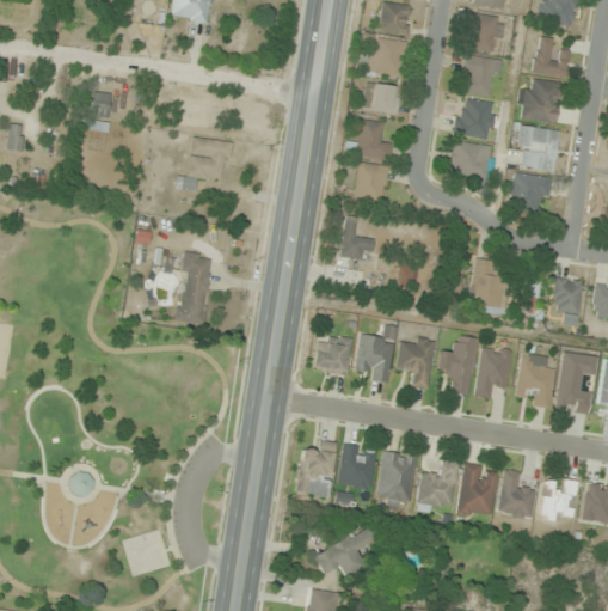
[(173,0),(172,18),(210,22),(212,0),(173,0)]
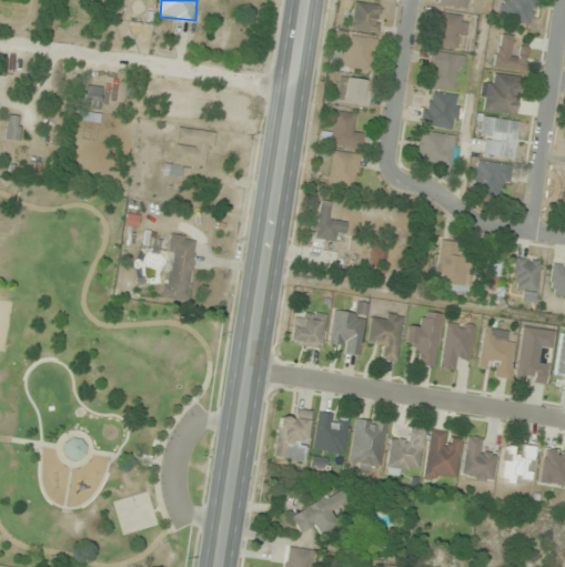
[(536,22),(536,0),(504,0),(503,20),(536,22)]
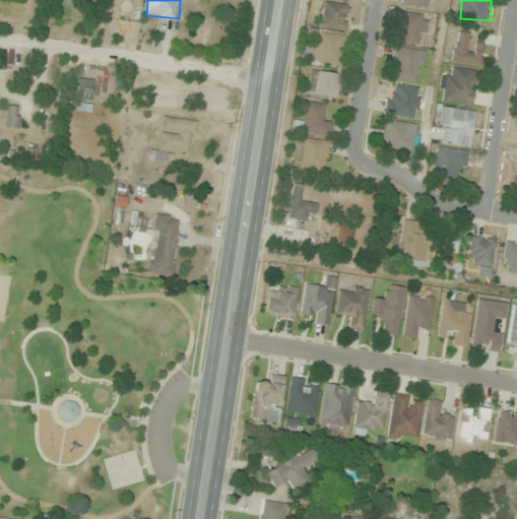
[(351,4),(328,1),(325,26),(348,29),(351,4)]
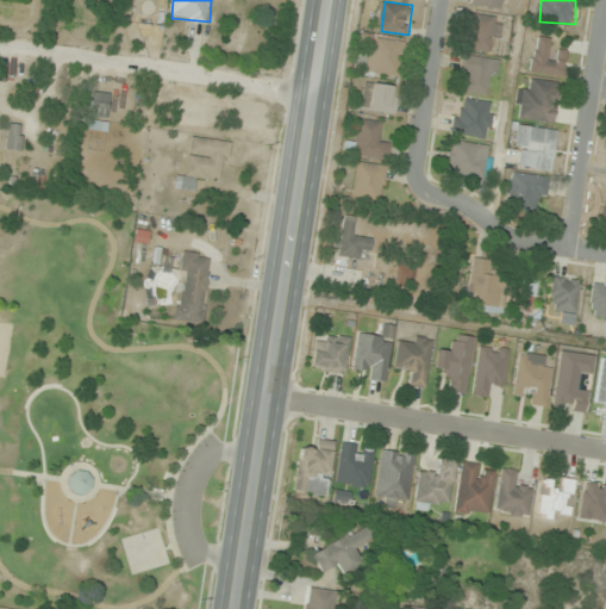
[(499,50),(501,16),(473,13),(470,49),(499,50)]
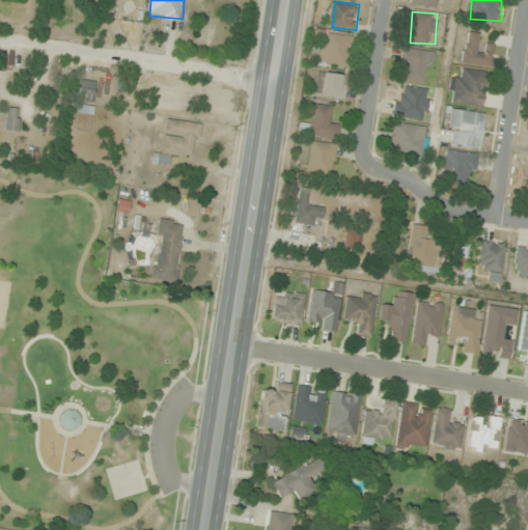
[(355,37),(325,31),(318,60),(348,66),(355,37)]
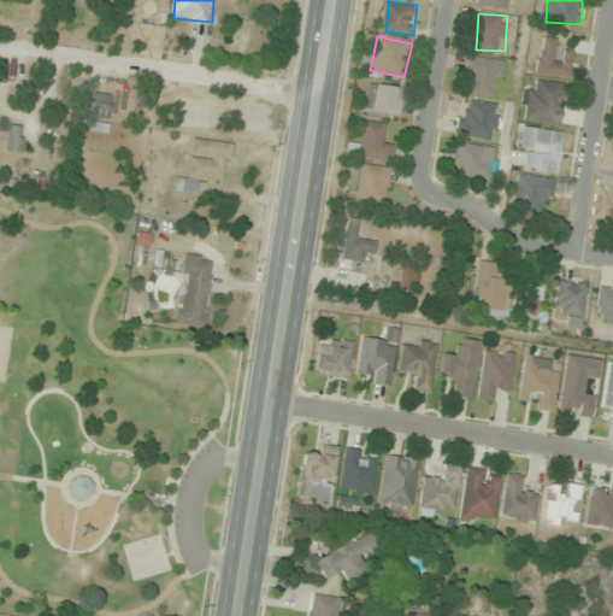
[(572,76),(576,52),(558,50),(559,39),(543,36),(540,72),(572,76)]
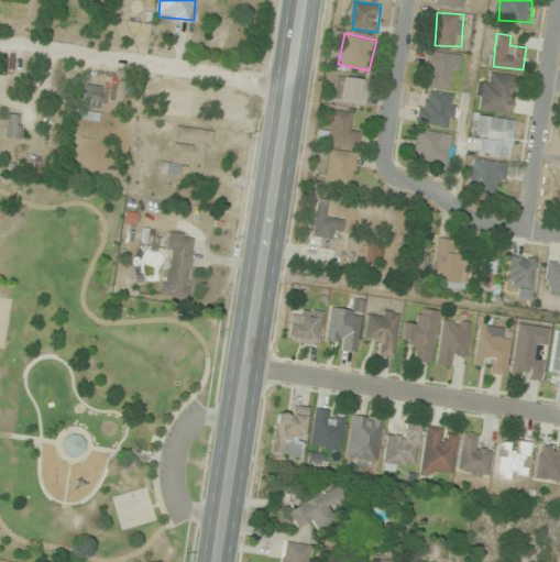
[(459,52),(429,52),(429,86),(459,86),(459,52)]
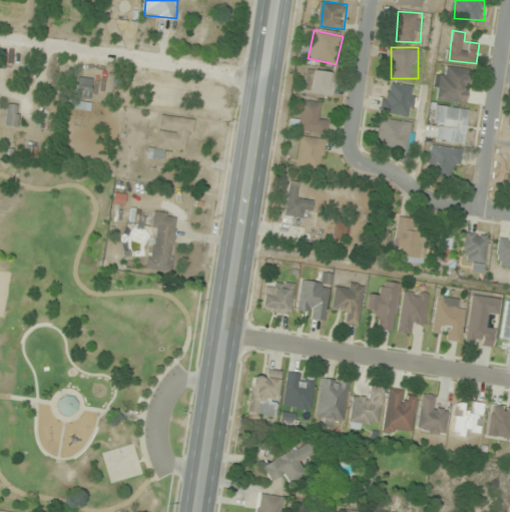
[(468,103),(473,69),(443,64),(438,98),(468,103)]
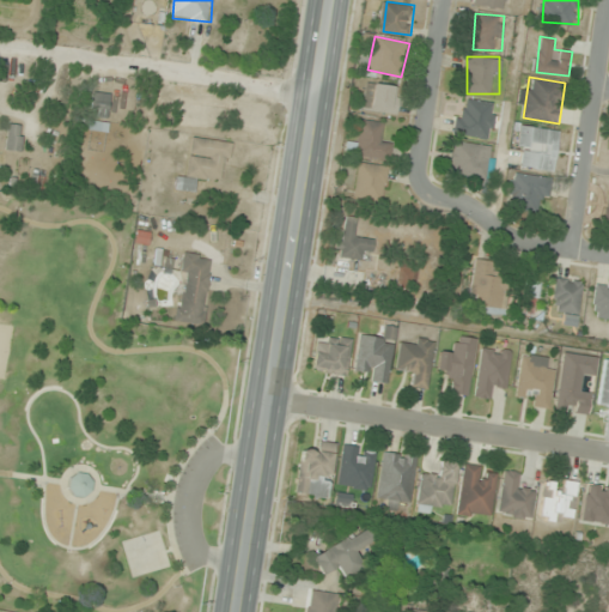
[(402,88),(370,82),(365,108),(397,114),(402,88)]
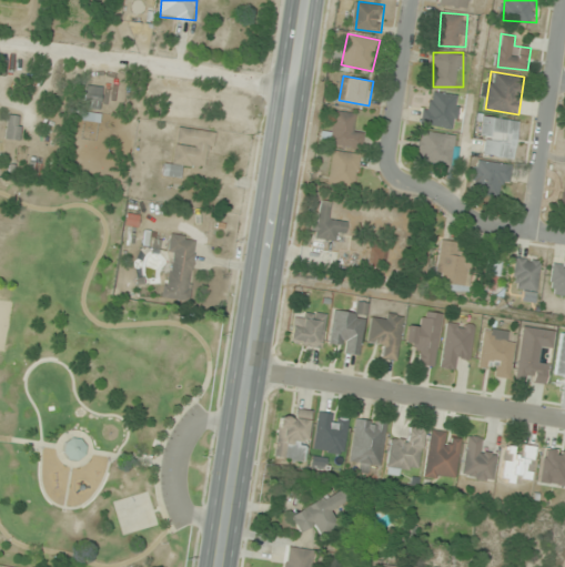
[(87,105),(103,107),(104,85),(88,84),(87,105)]
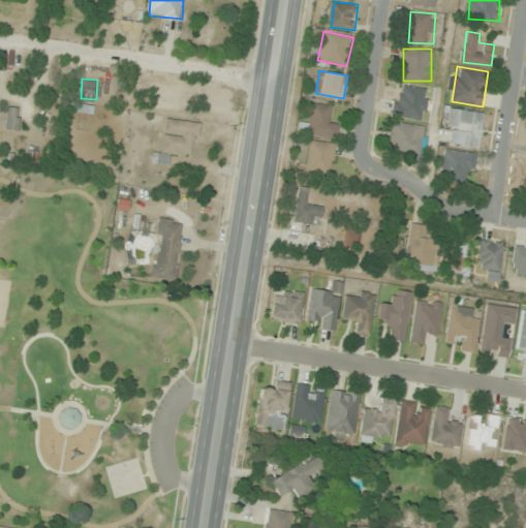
[(425,120),(431,89),(401,84),(396,115),(425,120)]
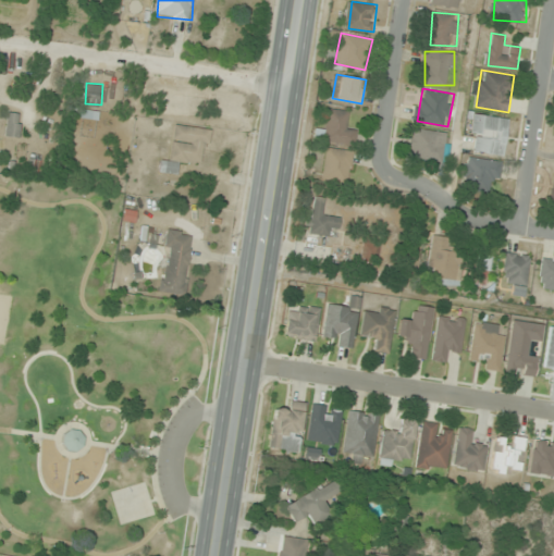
[(101,118),(101,109),(74,109),(74,119),(101,118)]
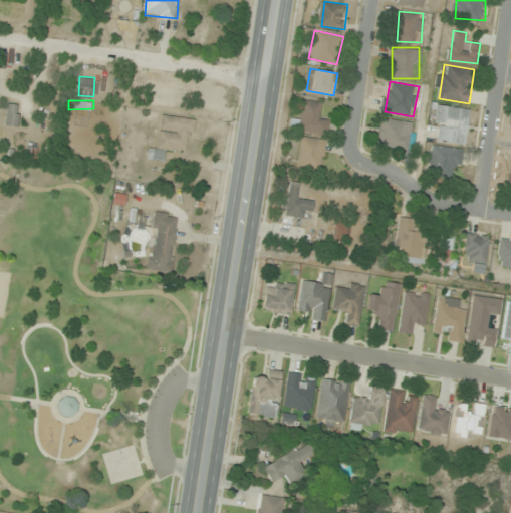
[(330,117),(322,116),(323,102),(304,100),(302,121),(295,121),(295,130),(328,134),(330,117)]
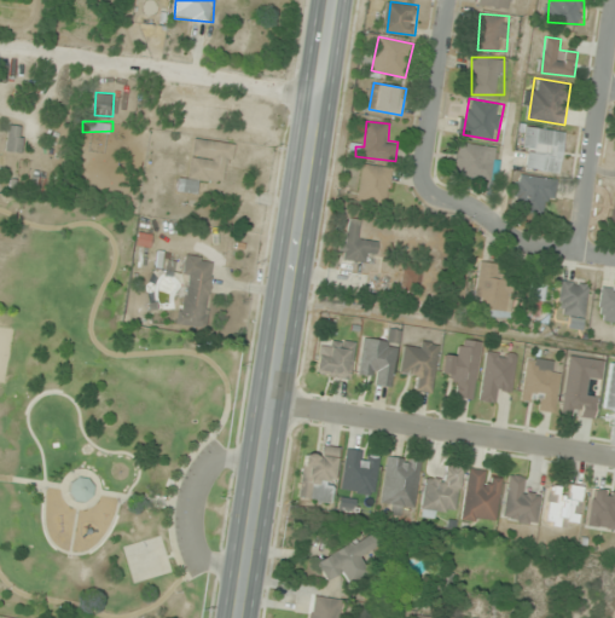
[(9,151),(24,152),(27,126),(12,123),(9,151)]
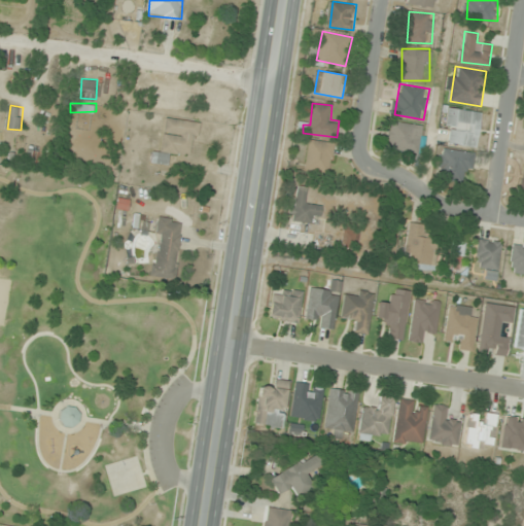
[(448,126),(452,126),(450,142),(478,146),(483,112),(450,108),(448,126)]
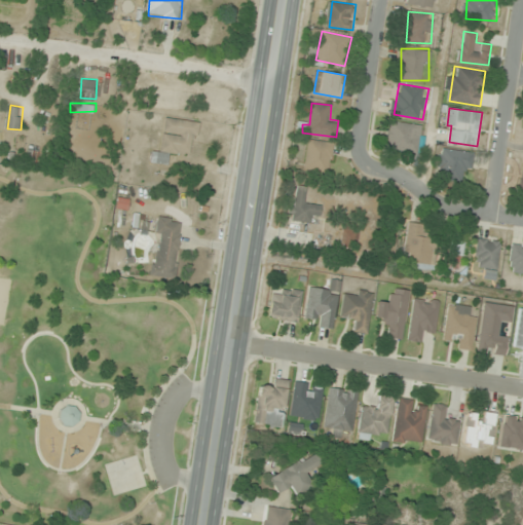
[(163,152),(153,151),(152,162),(170,164),(172,153),(189,155),(190,146),(198,146),(201,121),(167,117),(163,152)]
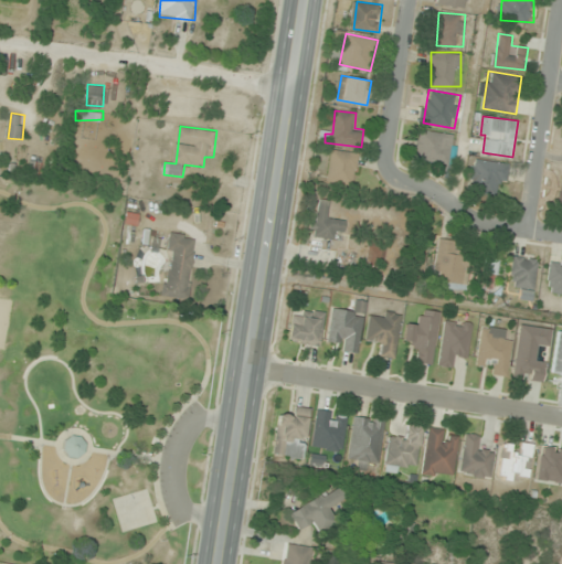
[(416,159),(455,165),(459,135),(421,129),(416,159)]
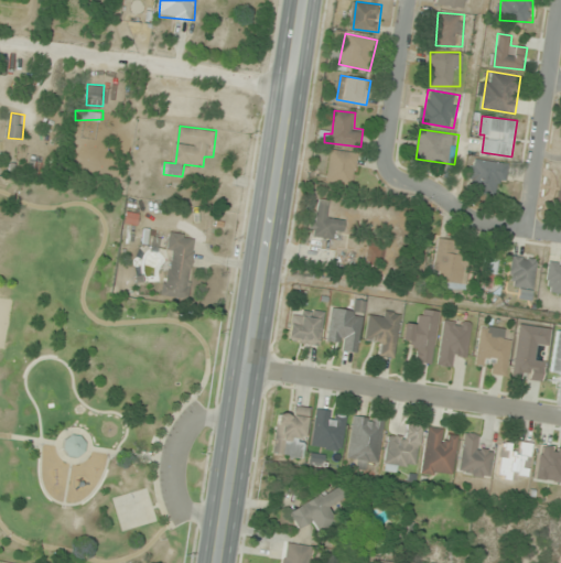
[(330,182),(356,183),(357,151),(331,150),(330,182)]
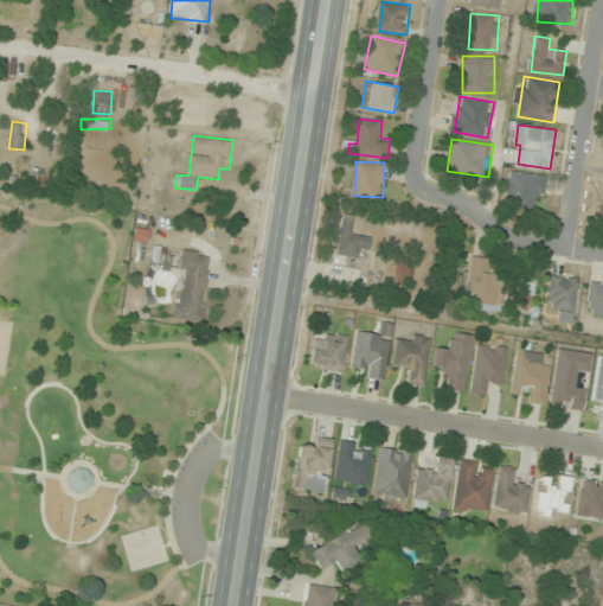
[(544,205),(544,173),(507,173),(507,205),(544,205)]
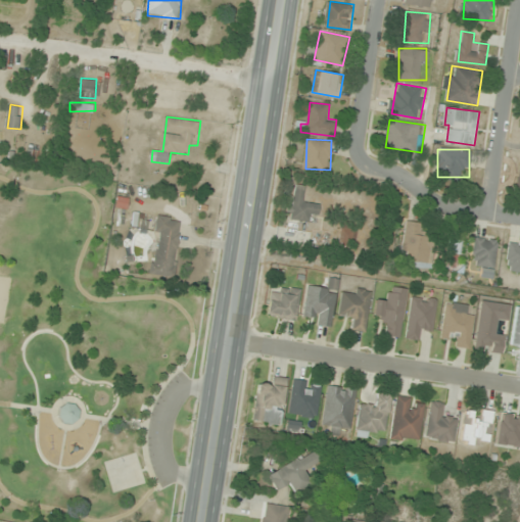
[(294,186),(288,228),(301,230),(302,221),(312,222),(313,211),(316,212),(317,202),(304,200),(305,188),(294,186)]
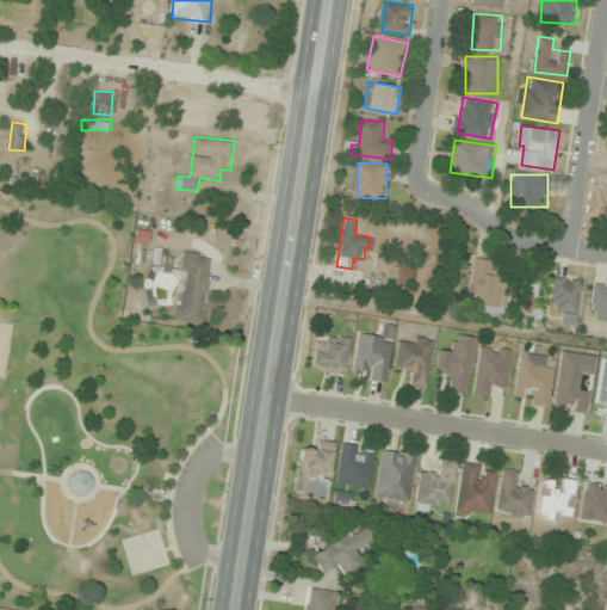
[(214,254),(186,251),(178,320),(205,324),(214,254)]
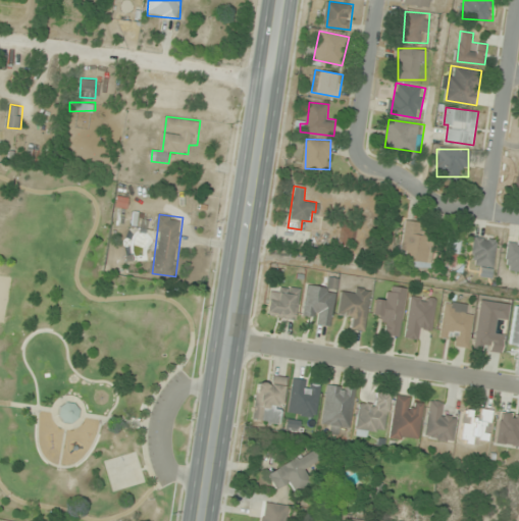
[(435,236),(422,235),(423,222),(408,220),(404,265),(432,267),(435,236)]
